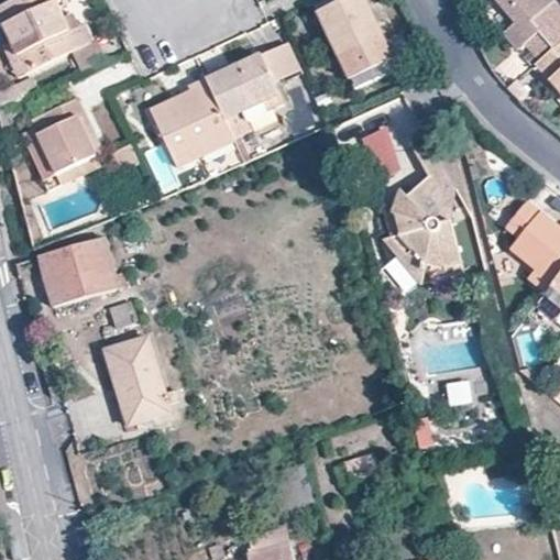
[(72,50),(94,39),(85,20),(72,28),(58,0),(10,0),(0,4),(0,20),(10,41),(24,73),(72,50)]
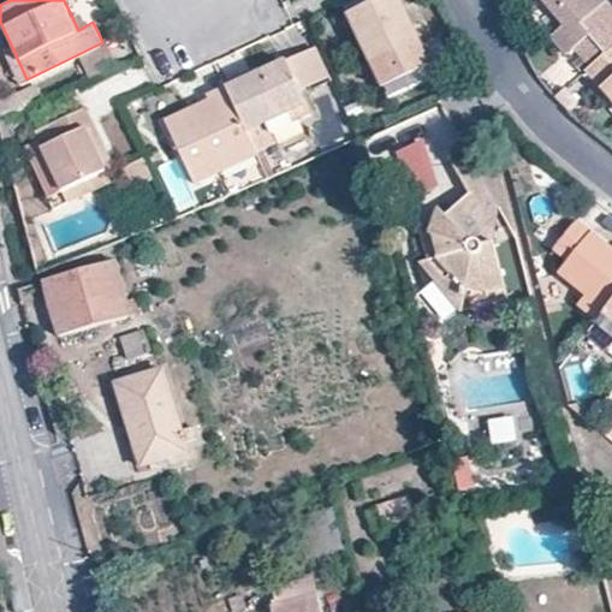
[(373,0),(346,12),(380,87),(385,96),(434,75),(429,64),(398,0),(373,0)]
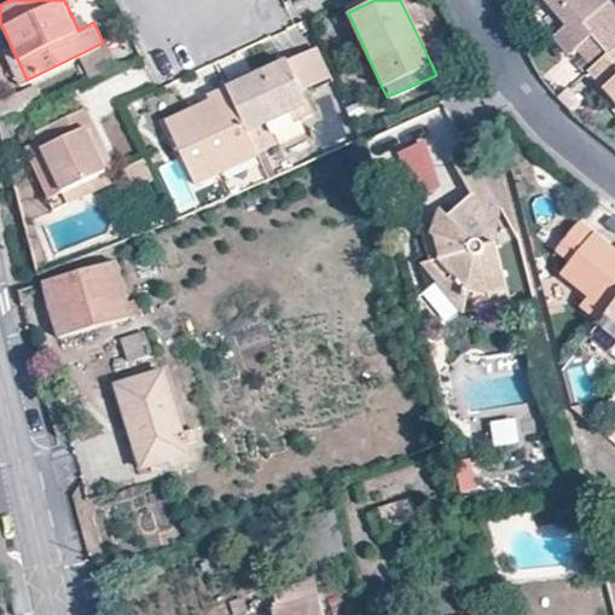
[(589,67),(614,42),(614,10),(605,0),(544,0),(563,23),(549,36),(564,53),(573,47),(589,67)]
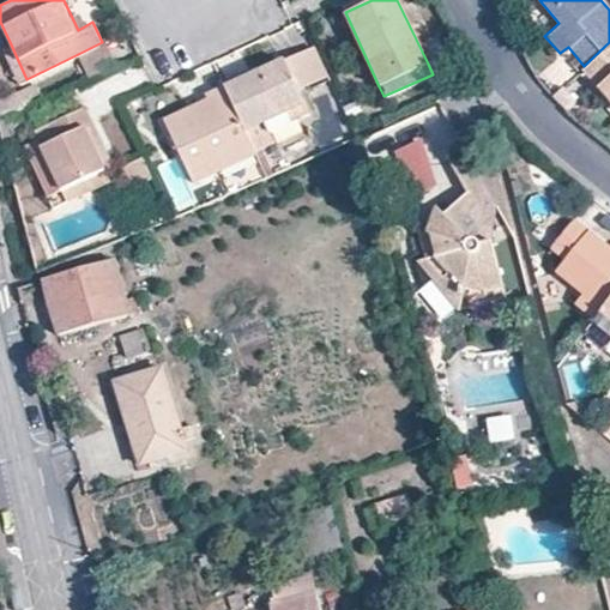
[(88,76),(116,62),(106,41),(102,42),(78,54),(88,76)]
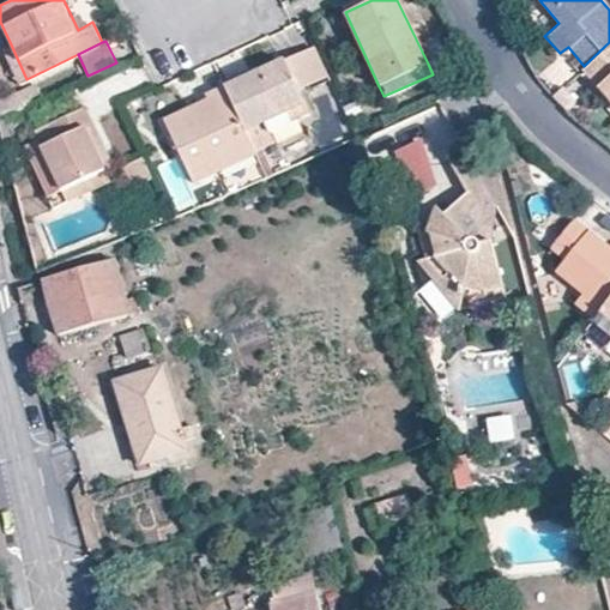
[(609,42),(584,66),(581,68),(609,100),(609,42)]
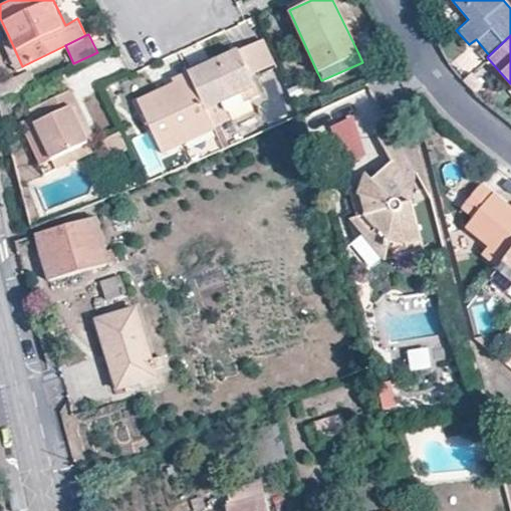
[(22,66),(9,37),(2,40),(15,69),(22,66)]
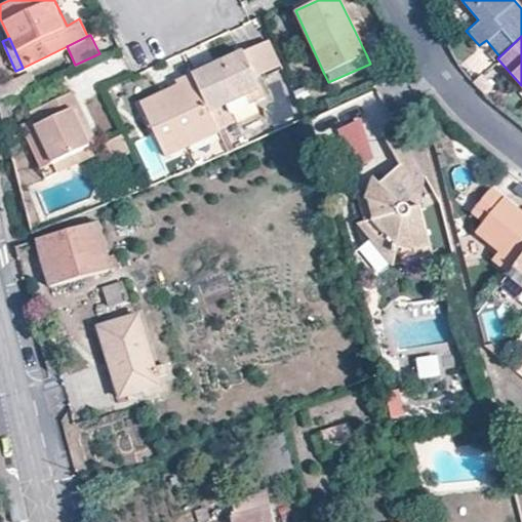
[(242,50),(191,73),(210,117),(263,93),(242,50)]
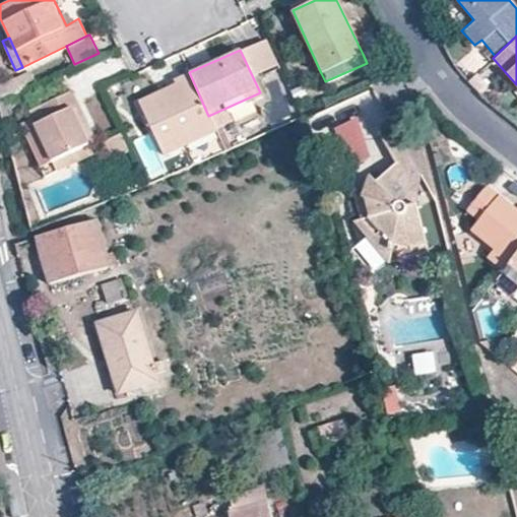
[(163,152),(214,129),(208,116),(189,72),(174,79),(175,83),(139,100),(163,152)]
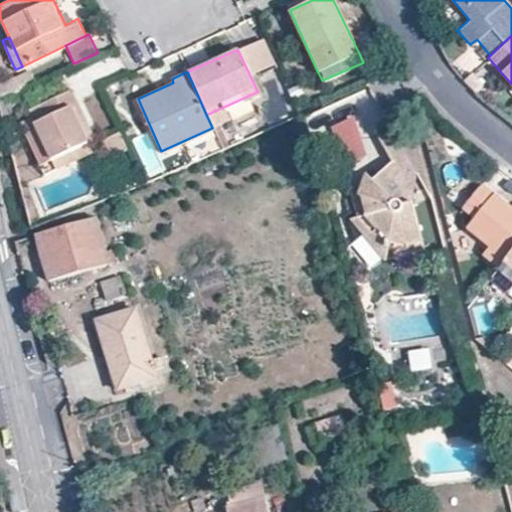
[(0,83),(6,96),(19,90),(13,76),(0,83)]
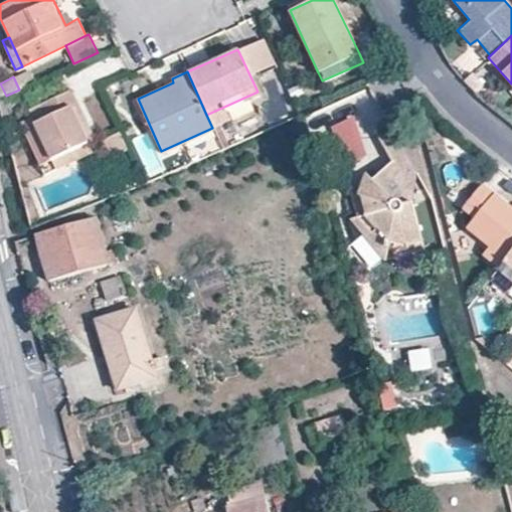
[(45,118),(24,128),(39,162),(86,142),(80,128),(88,125),(70,88),(39,104),(45,118)]
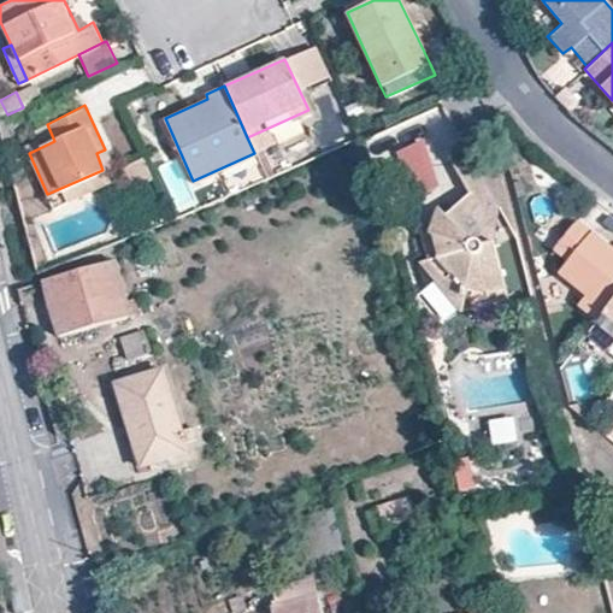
[(392,148),(410,196),(437,187),(419,137),(392,148)]
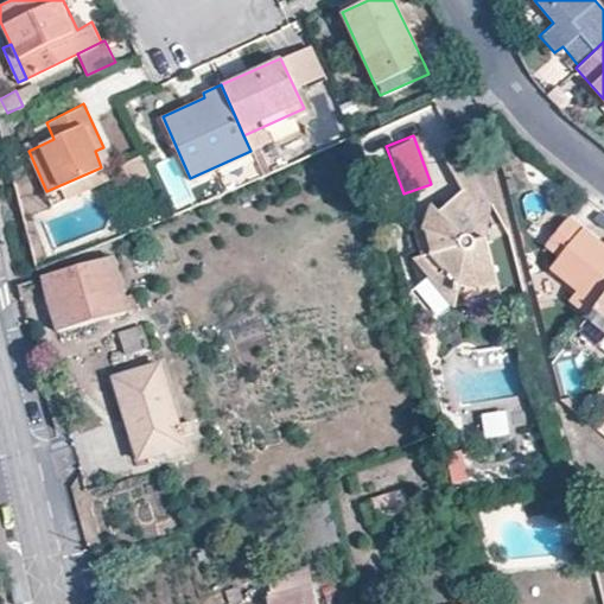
[(46,191),(29,151),(20,154),(40,195),(46,191)]
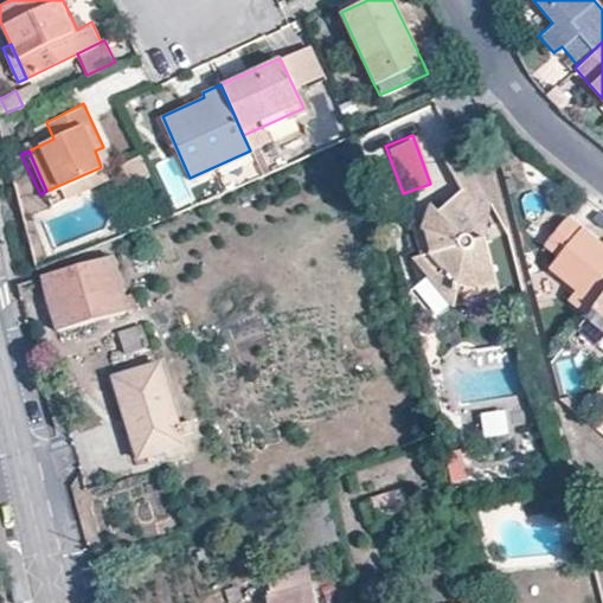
[(485,238),(489,204),(459,151),(443,158),(460,190),(436,211),(429,203),(423,217),(411,222),(418,255),(410,257),(451,305),(453,300),(459,283),(474,287),(495,281),(485,238)]
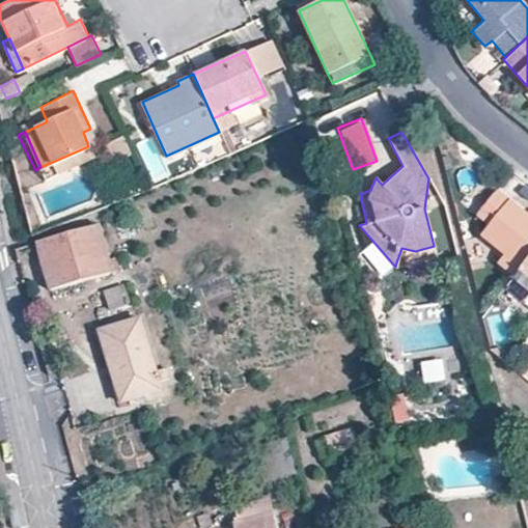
[(527,255),(527,213),(497,187),(473,214),(485,225),(477,234),(501,254),(495,261),(512,275),(527,255)]
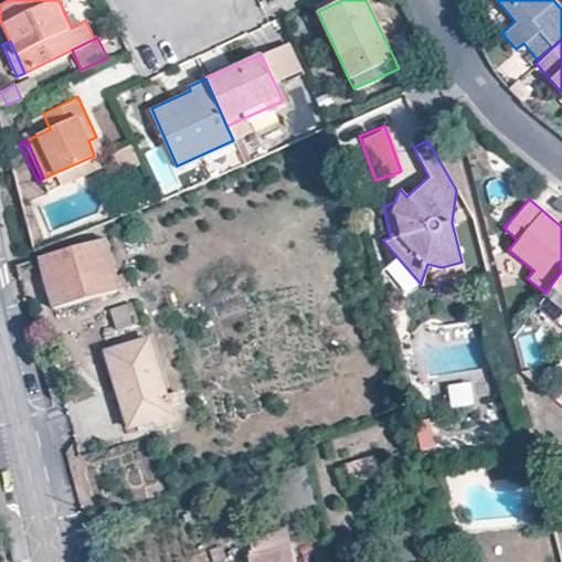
[(51,306),(77,299),(119,288),(119,287),(116,273),(107,236),(39,255),(51,306)]
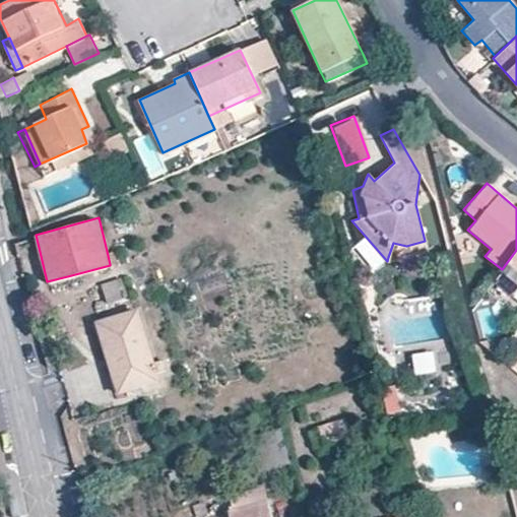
[(406,261),(406,246),(393,243),(388,257),(406,261)]
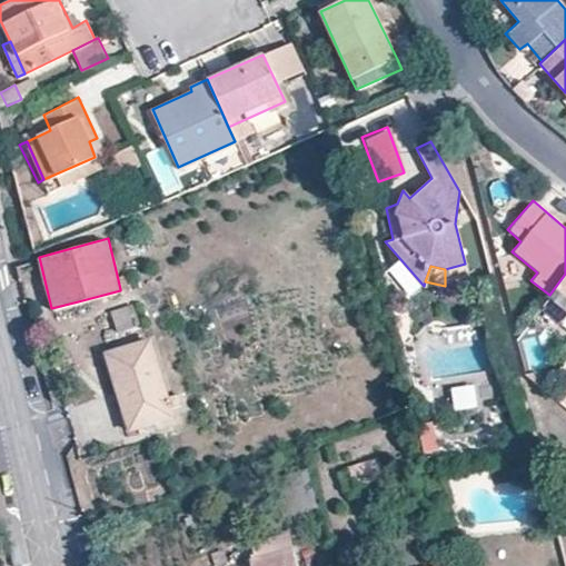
[(117,275),(120,289),(128,287),(125,272),(117,275)]
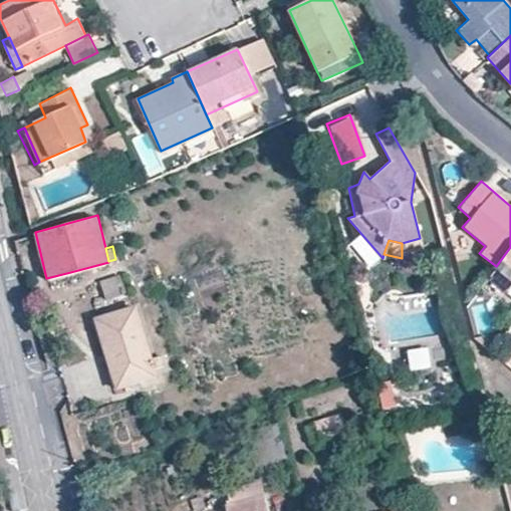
[(510,247),(496,266),(488,275),(510,293),(510,247)]
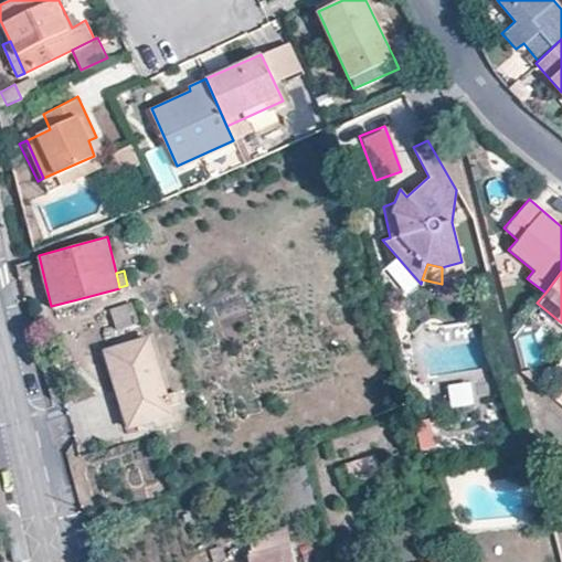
[(114,326),(134,318),(127,299),(107,306),(114,326)]
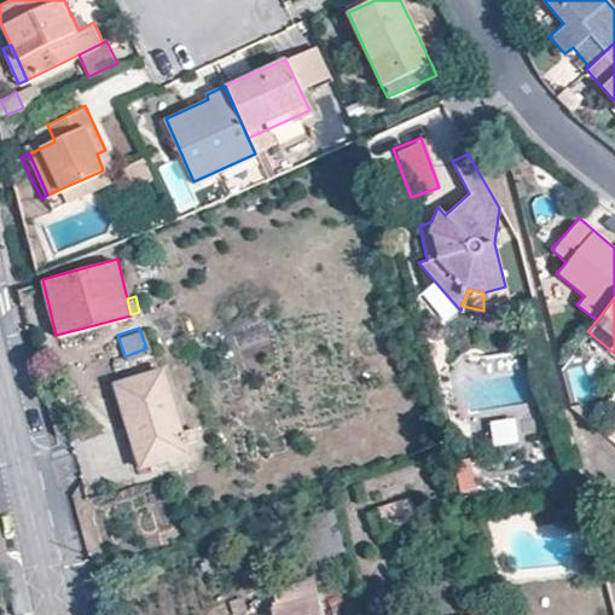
[(112,383),(128,434),(137,431),(148,465),(190,452),(185,440),(197,436),(193,425),(181,428),(162,367),(112,383)]
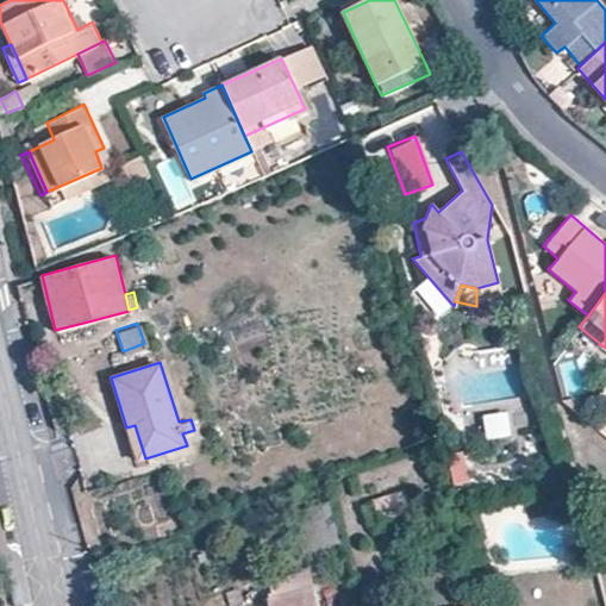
[(561,400),(574,410),(579,404),(564,394),(561,400)]
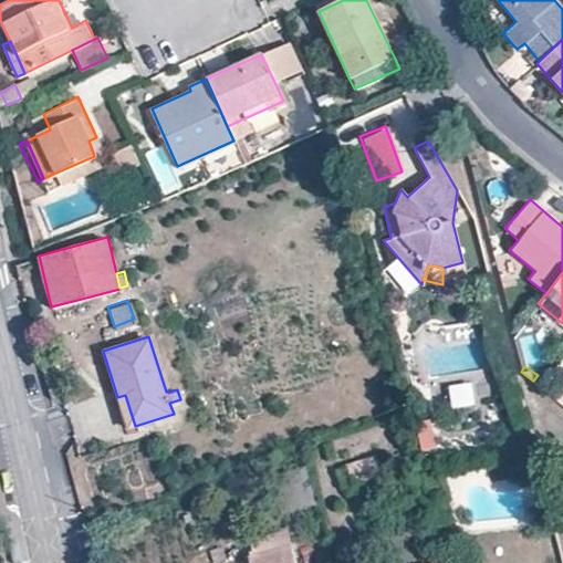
[(465,379),(449,382),(451,391),(466,388),(465,379)]
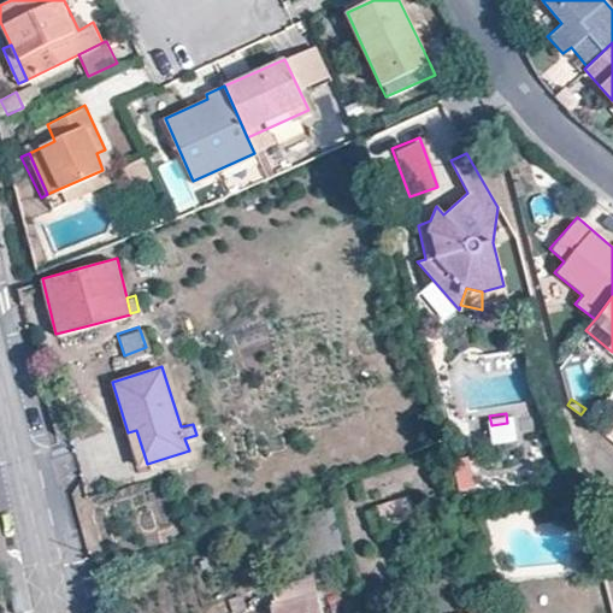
[(136,430),(128,432),(137,466),(147,464),(136,430)]
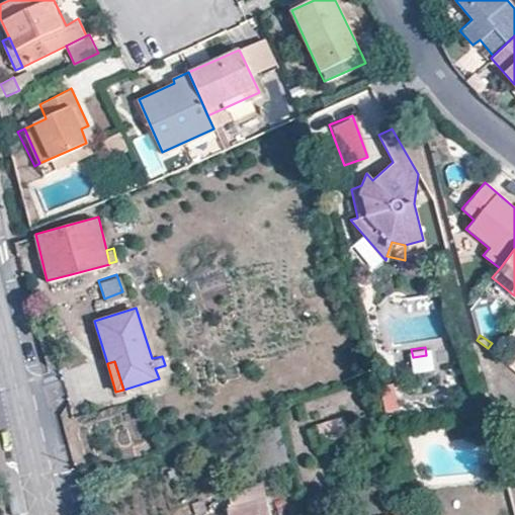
[(341,415),(317,422),(322,441),(357,430),(352,413),(342,415),(341,415)]
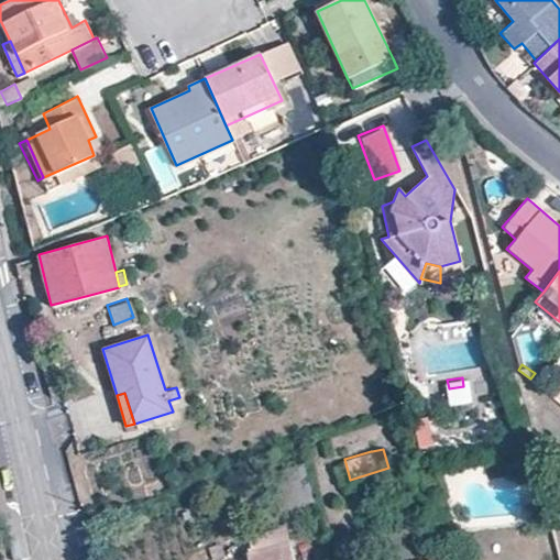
[(294,559),(285,525),(246,536),(250,549),(245,550),(246,559),(294,559)]
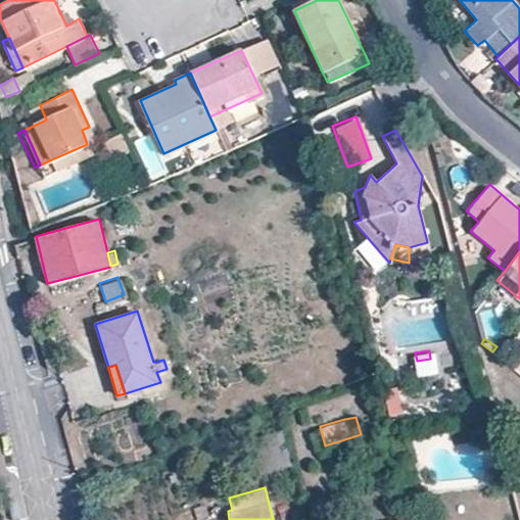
[(192,506),(195,518),(205,516),(203,504),(192,506)]
